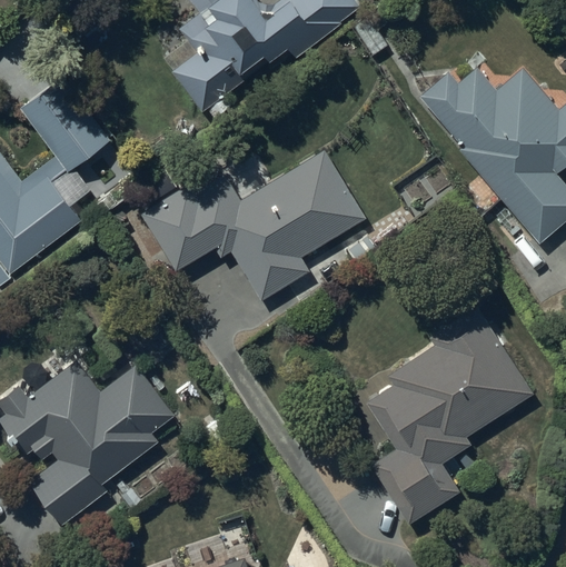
[(189,40),(164,58),(197,110),(205,105),(216,120),(236,107),(224,89),(289,47),(295,57),(343,26),(340,21),(359,9),(353,0),(279,0),(284,6),(264,18),(251,0),(190,0),(199,12),(179,26),(189,40)]
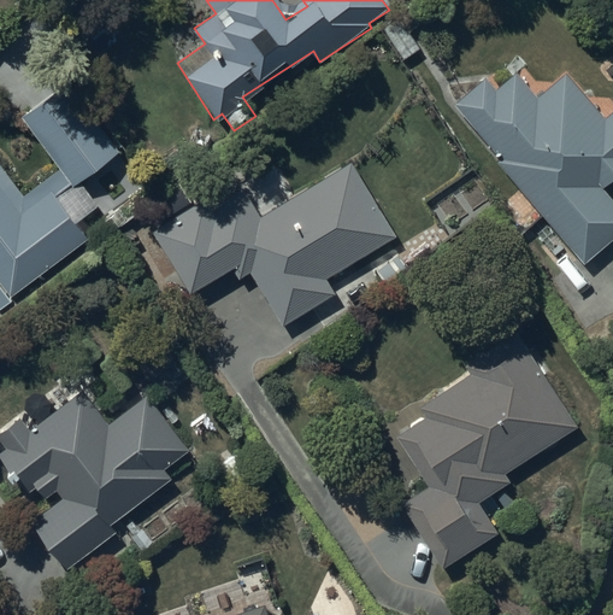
[(488,78),(457,105),(502,158),(496,163),(577,261),(612,230),(612,206),(600,192),(612,180),(612,113),(605,121),(566,74),(537,99),(518,76),(499,91),(488,78)]
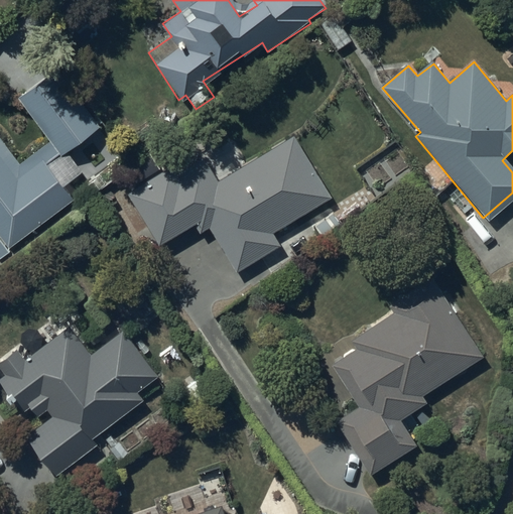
[(0,241),(3,239),(9,247),(77,201),(65,182),(80,172),(67,152),(85,140),(44,81),(18,99),(49,146),(22,164),(0,131),(0,241)]
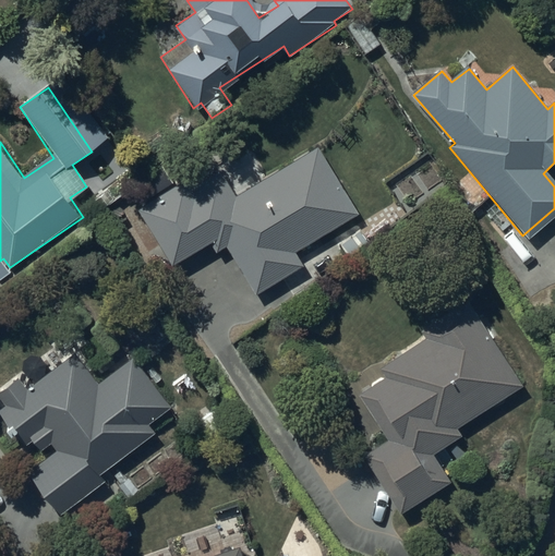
[(145,205),(176,261),(209,242),(215,253),(230,245),(256,293),(306,266),(301,255),(360,224),(320,149),(234,196),(221,173),(192,190),(188,181),(145,205)]
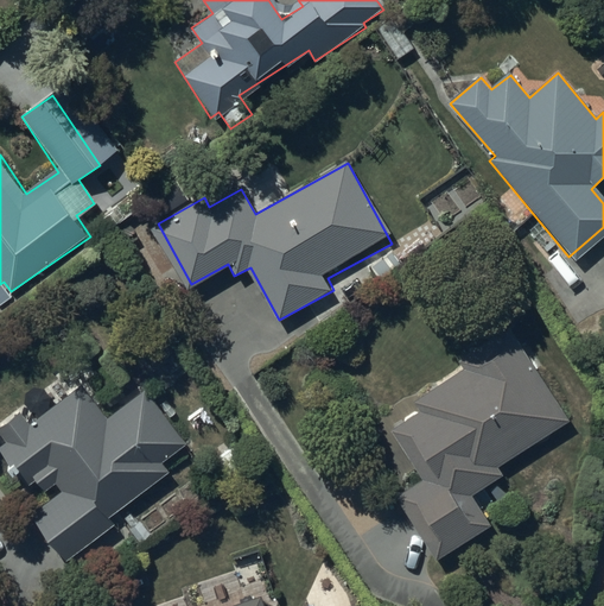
[(502,474),(496,464),(566,416),(507,328),(457,363),(462,370),(413,403),(419,412),(393,430),(425,479),(398,498),(438,560),(491,524),(471,494),(502,474)]
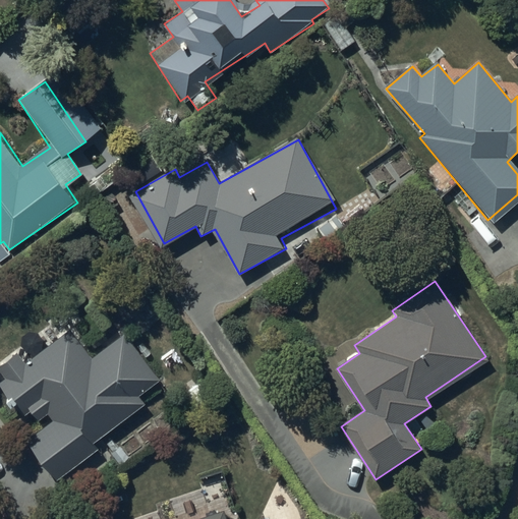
[(93,359),(74,334),(27,365),(17,351),(0,362),(0,371),(6,381),(1,385),(24,418),(31,414),(37,422),(49,415),(53,421),(26,439),(55,480),(97,452),(93,445),(150,404),(146,398),(159,388),(123,338),(93,359)]
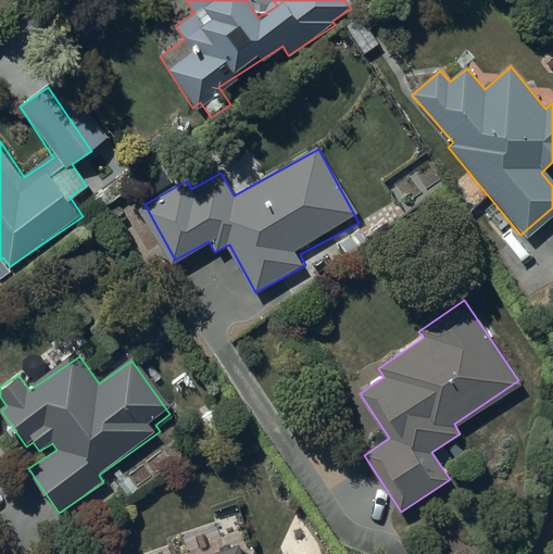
All buildings are outlined.
